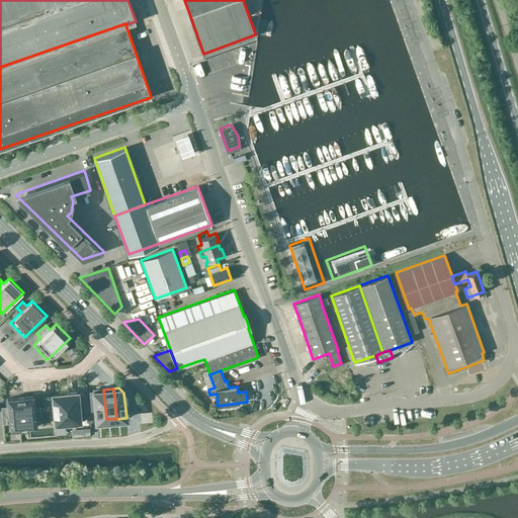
[(93,391),(94,398),(95,404),(95,410),(96,420),(106,419),(103,390),(93,391)]
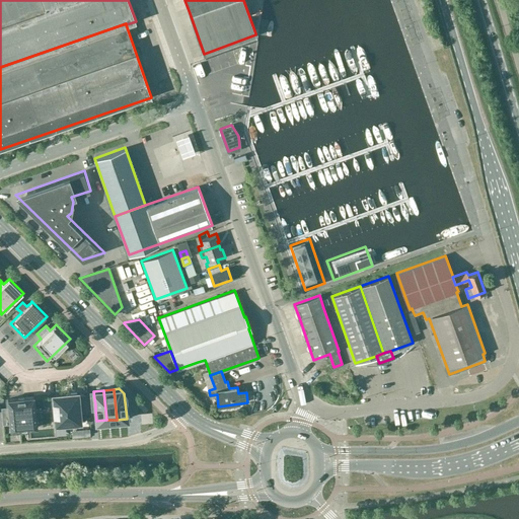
[(78,392),(52,394),(55,425),(81,423),(80,413),(86,412),(84,394),(78,395),(78,394),(78,392)]
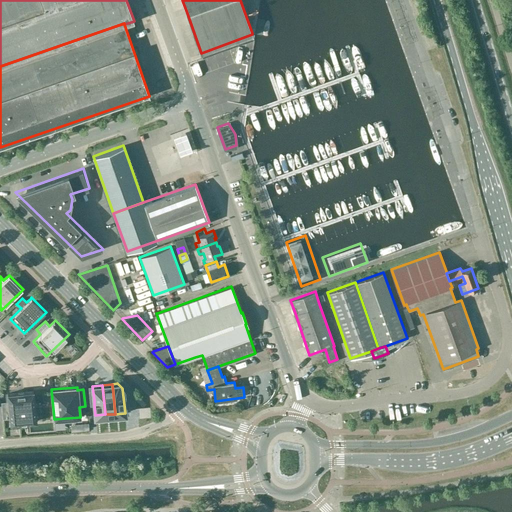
[(8,401),(1,401),(2,418),(10,418),(10,423),(36,421),(33,391),(7,394),(8,401)]
